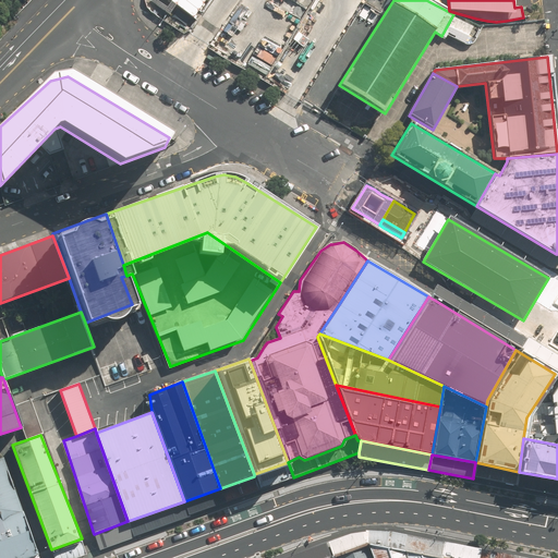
[(0,557),(25,557),(38,554),(3,458),(0,459),(0,557)]
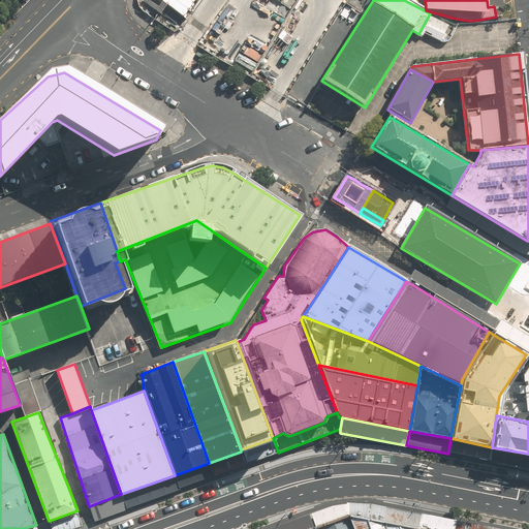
[(246,463),(278,452),(273,438),(241,449),(241,452),(246,463)]
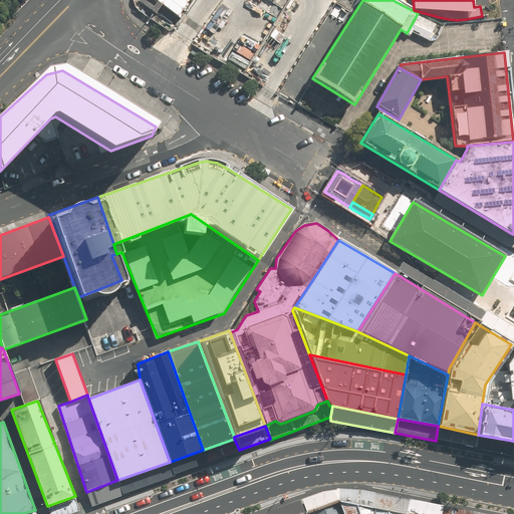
[(436,439),(475,447),(478,435),(438,426),(436,439)]
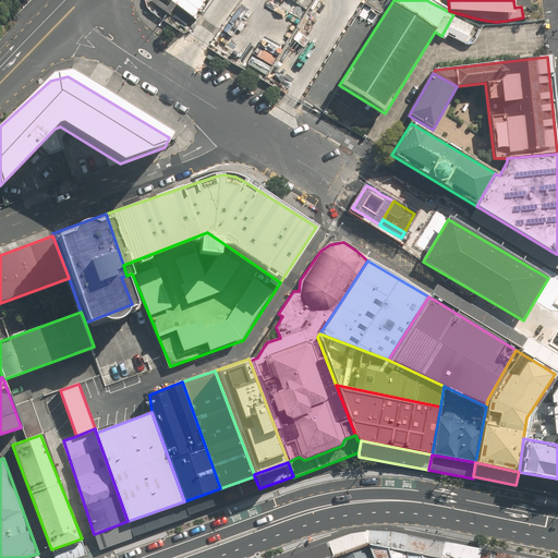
[(557,478),(519,472),(516,485),(516,488),(557,496),(557,478)]
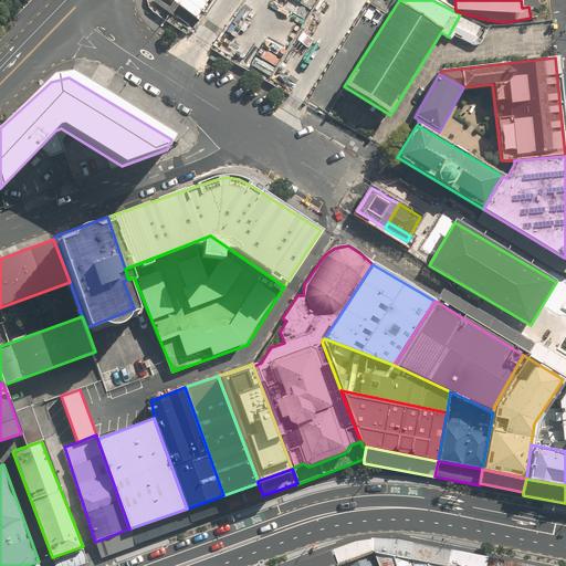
[(228,509),(263,495),(258,483),(223,495),(228,509)]
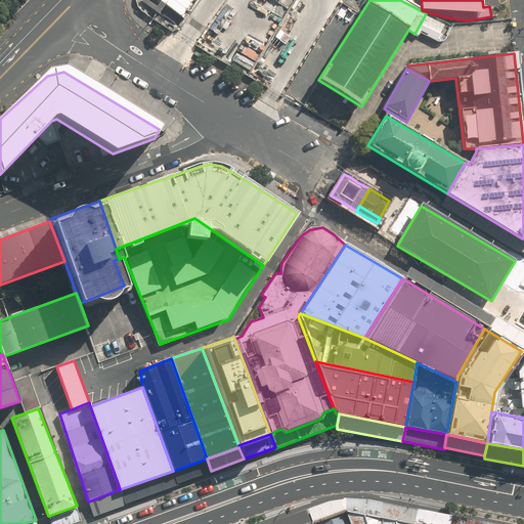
[(207,459),(173,471),(179,485),(212,473),(211,471),(207,459)]
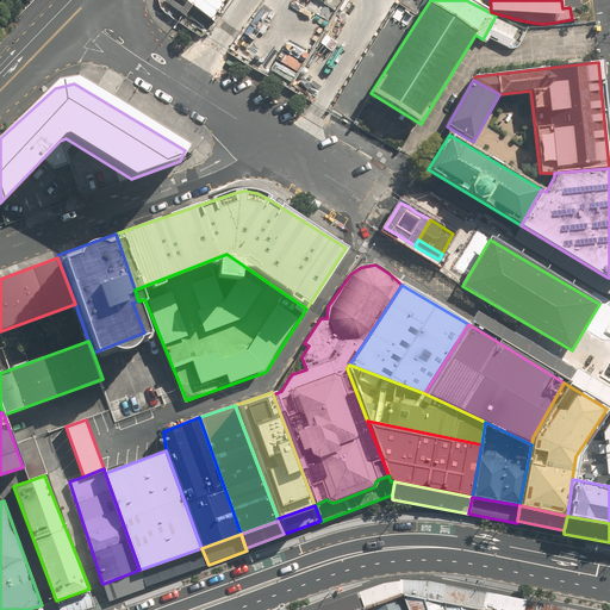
[(201,548),(139,570),(147,587),(209,565),(201,548)]
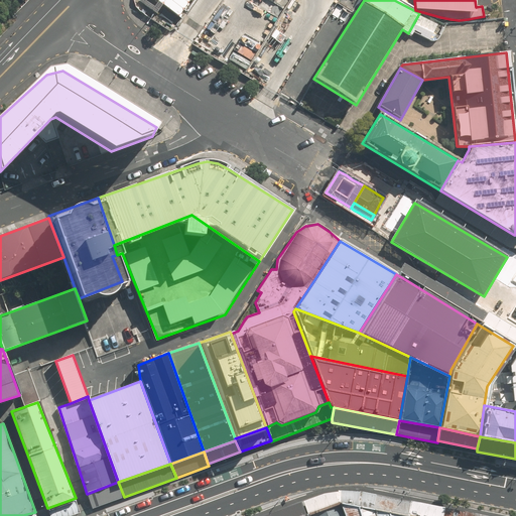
[(118,482),(87,494),(92,508),(124,497),(118,482)]
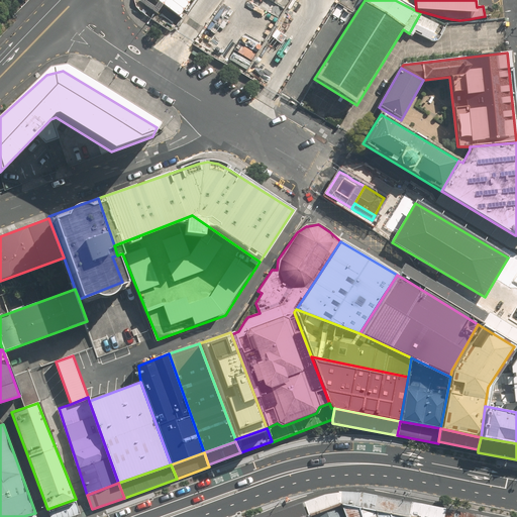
[(262,516),(302,516),(308,515),(339,504),(374,510),(408,516),(486,516),(360,493),(326,492),(262,516)]
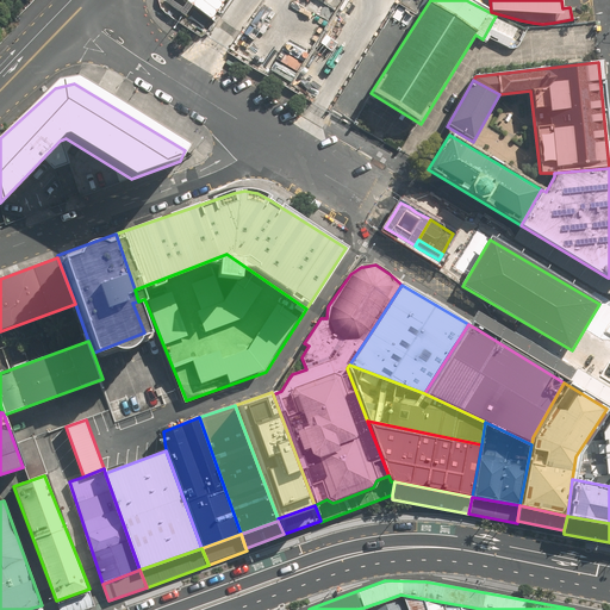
[(81,609),(95,605),(89,589),(56,601),(58,609),(81,609)]
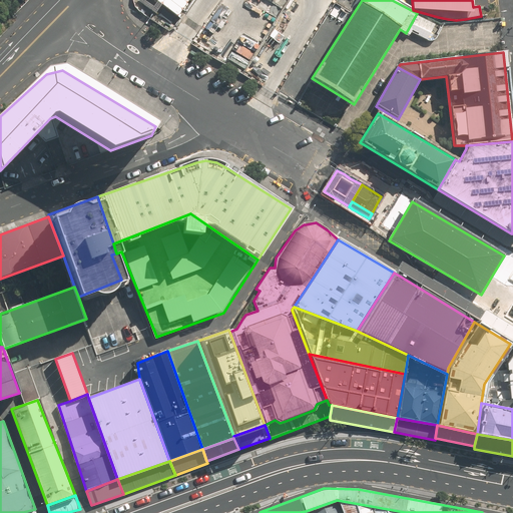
[(341,512),(337,500),(306,511),(306,512),(341,512)]
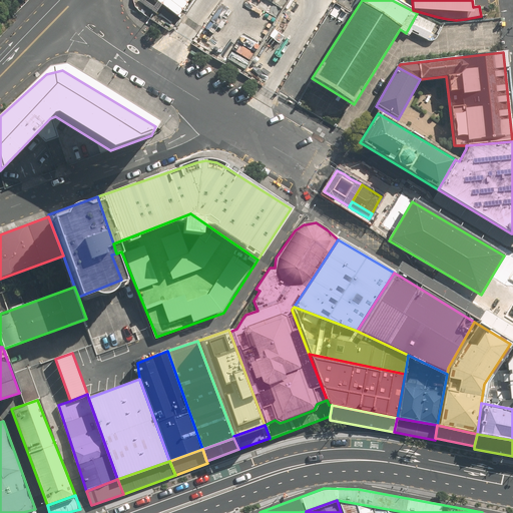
[(372,512),(371,506),(337,500),(341,512),(372,512)]
